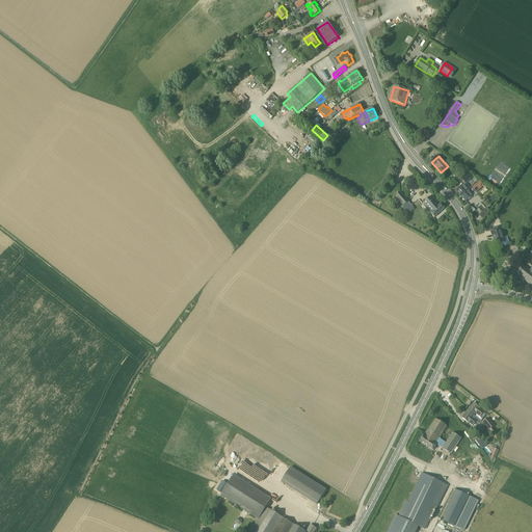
[(466,184),(473,178),(468,173),(461,179),(466,184)]
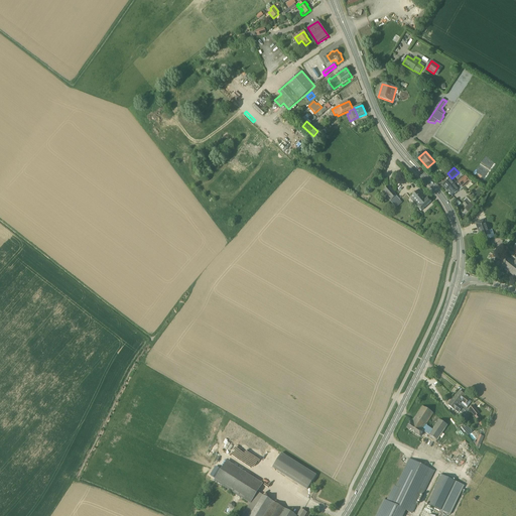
[(470,183),(464,177),(459,181),(464,188),(470,183)]
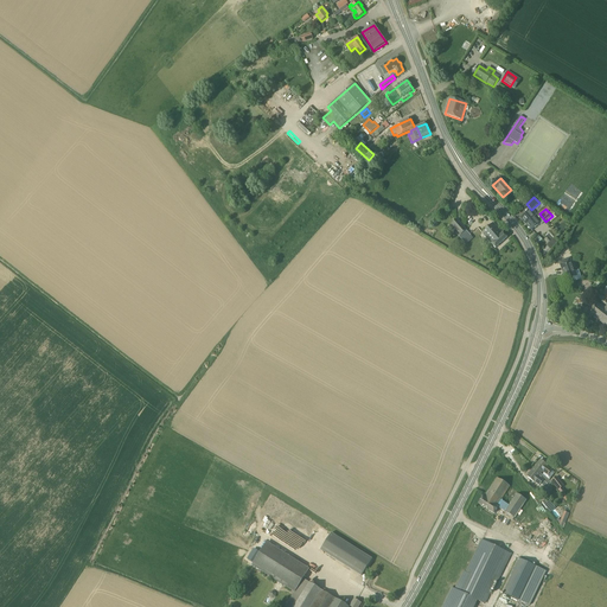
[(526,224),(535,217),(530,211),(522,218),(526,224)]
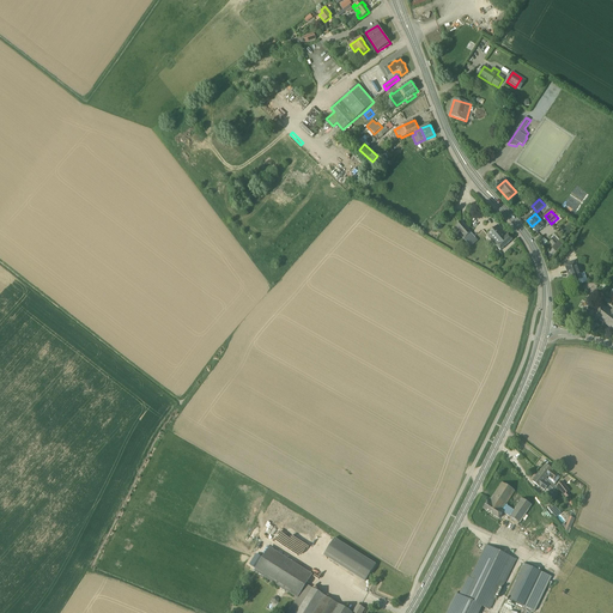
[(536,232),(545,225),(540,219),(532,226),(536,232)]
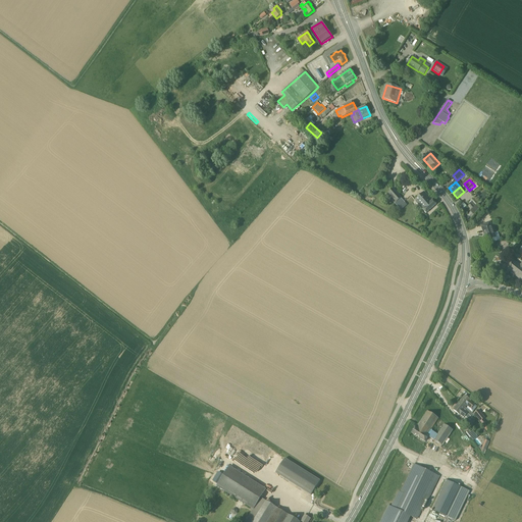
[(397,202),(401,198),(393,189),(388,193),(397,202)]
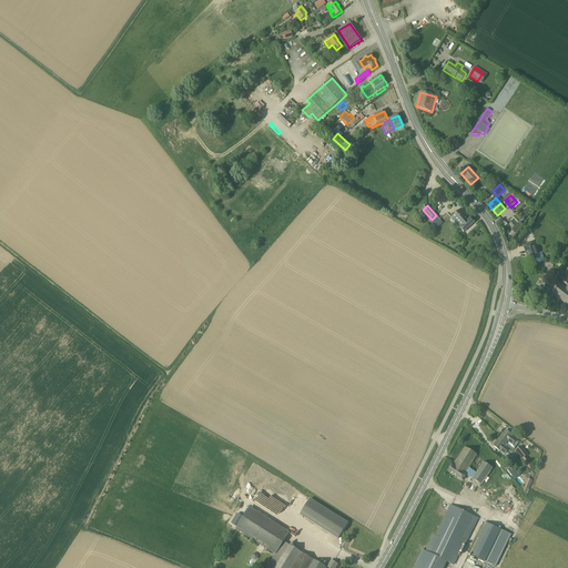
[(470,219),(462,209),(450,219),(460,229),(459,229),(464,232),(475,222),(470,217),(470,219)]
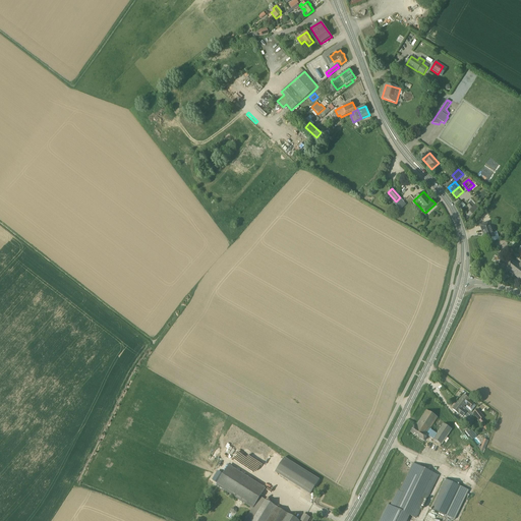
[(403,200),(396,206),(399,210),(405,204),(403,200)]
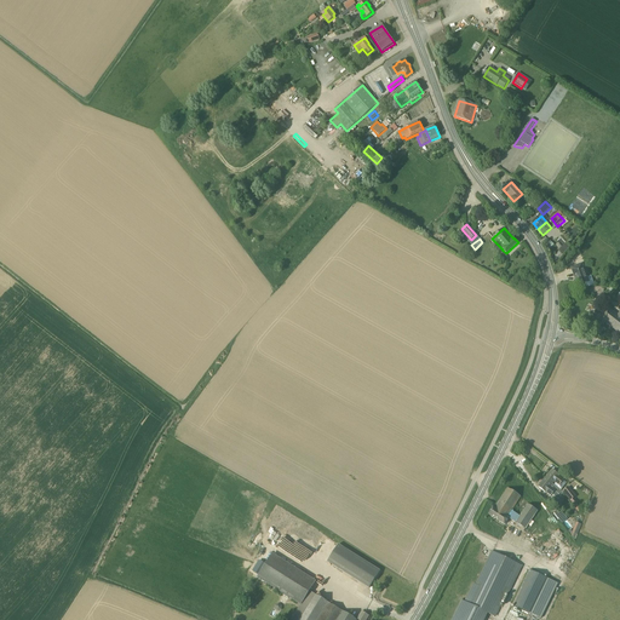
[(589,282),(583,264),(572,268),(575,281),(577,280),(579,286),(589,282)]
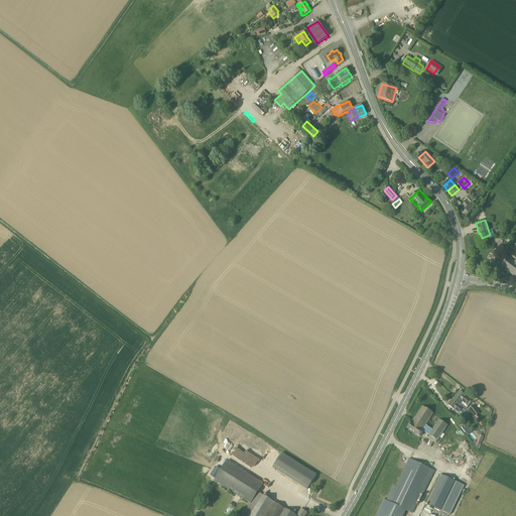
[(508,257),(498,269),(502,272),(504,269),(509,272),(515,263),(514,262),(508,257)]
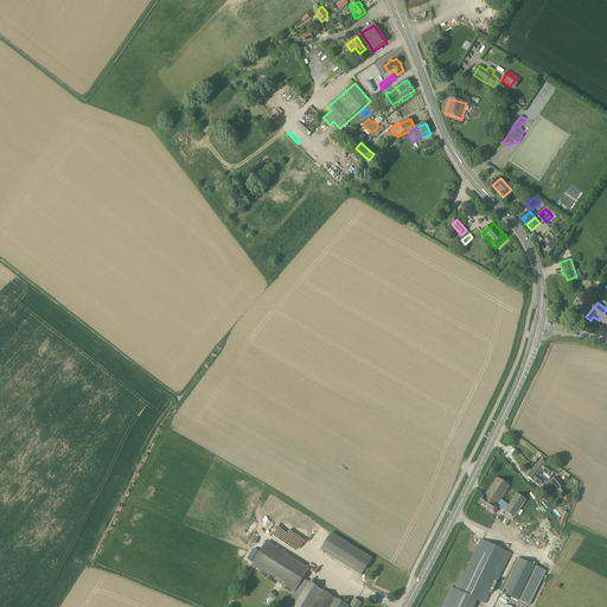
[(548,475),(551,470),(548,466),(541,460),(534,468),(541,474),(543,472),(548,475)]
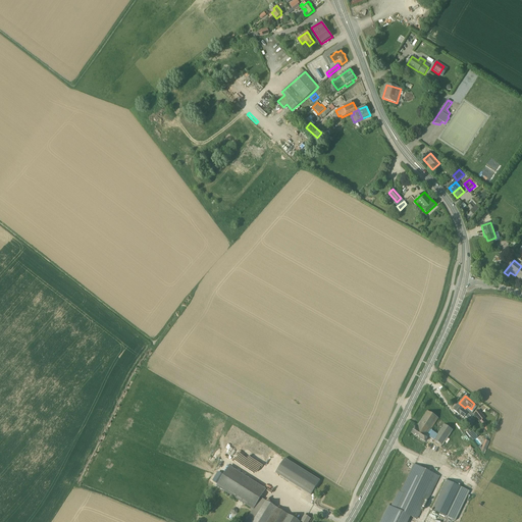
[(459,403),(454,410),(459,415),(460,415),(464,418),(465,416),(470,420),(474,415),(465,408),(459,403)]
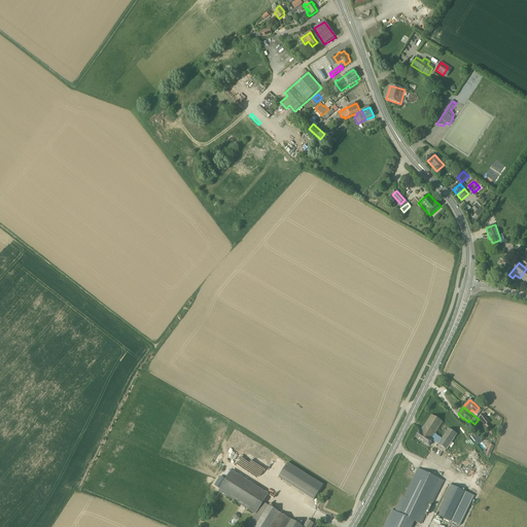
[(484,414),(479,418),(481,420),(487,429),(490,427),(488,423),(490,422),(485,416),(484,414)]
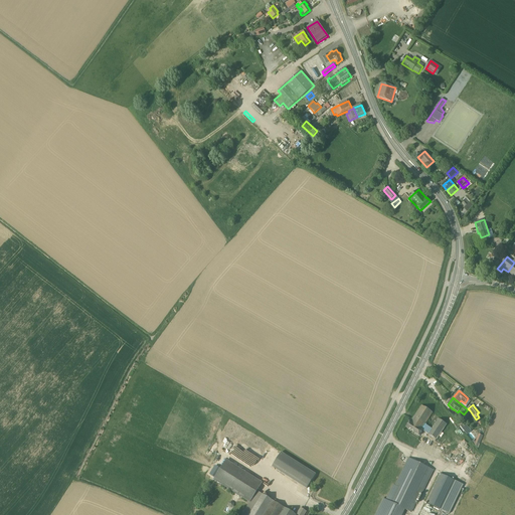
[(419,437),(422,431),(428,435),(437,440),(447,424),(439,418),(432,428),(425,424),(433,412),(421,405),(412,419),(411,419),(405,427),(419,437)]
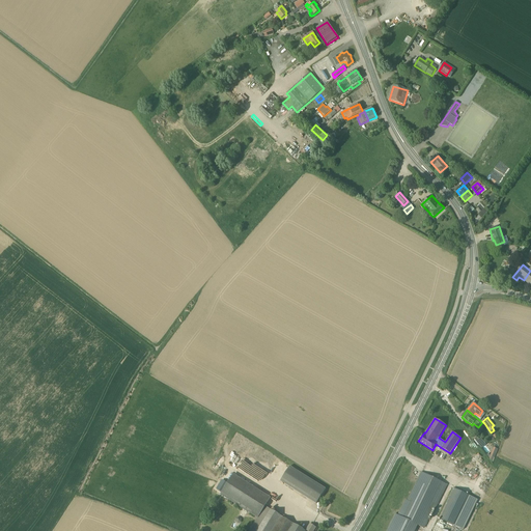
[(240,435),(230,449),(272,475),(281,460),(240,435)]
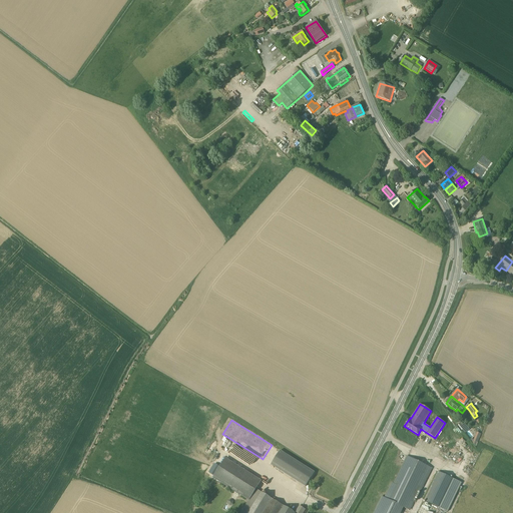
[(460,422),(458,424),(463,431),(466,429),(465,427),(463,425),(460,422)]
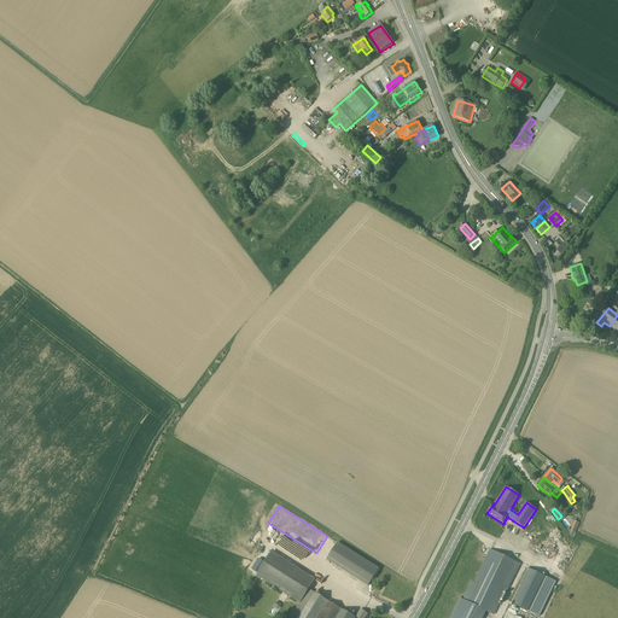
[(575,522),(570,534),(573,540),(578,528),(579,523),(575,522)]
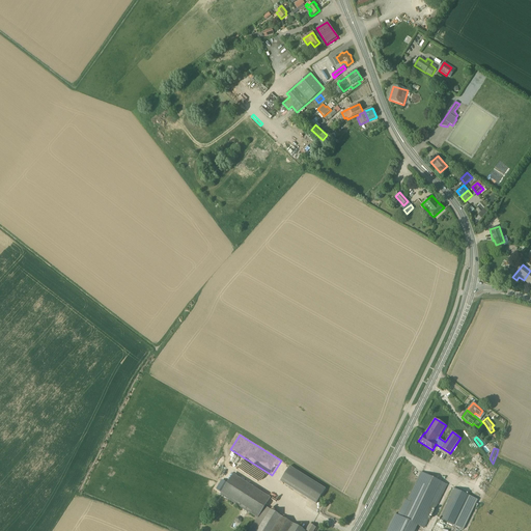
[(316,504),(326,490),(290,467),(281,481),(316,504)]
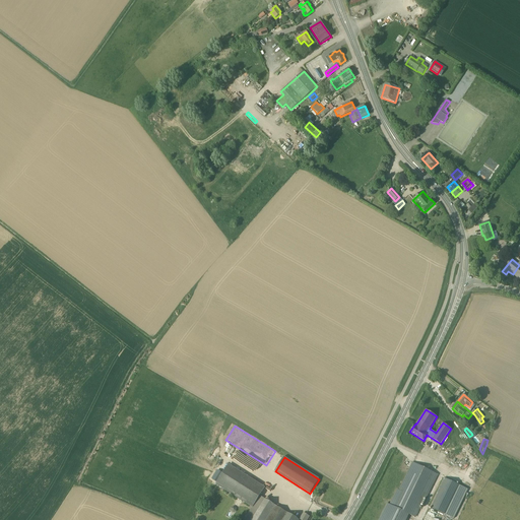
[(388,504),(379,519),(405,519),(409,514),(415,517),(425,499),(426,500),(438,475),(413,463),(399,491),(398,490),(390,505),(388,504)]
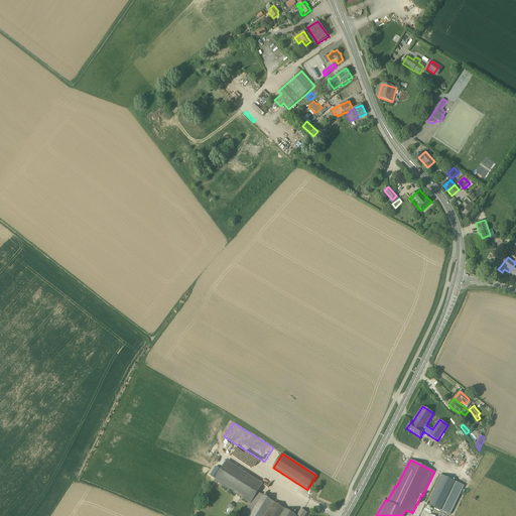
[(296,515),(258,492),(263,484),(227,461),(215,481),(250,503),(242,515),(296,515)]
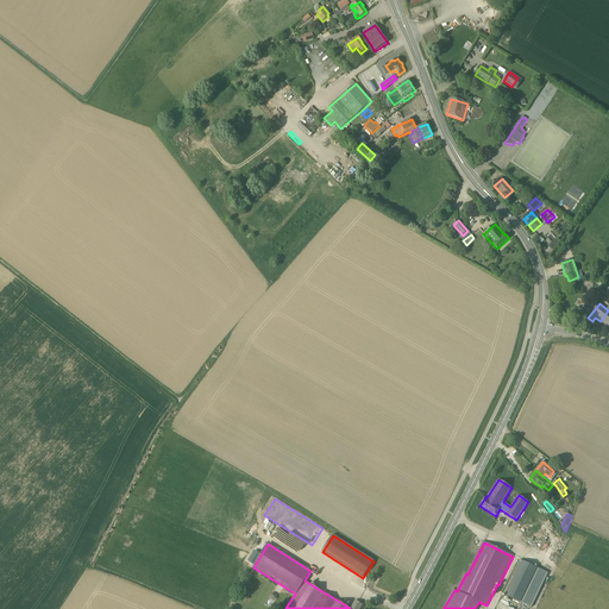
[(520,560),(503,595),(522,604),(531,608),(532,608),(548,573),(540,570),(520,560)]
